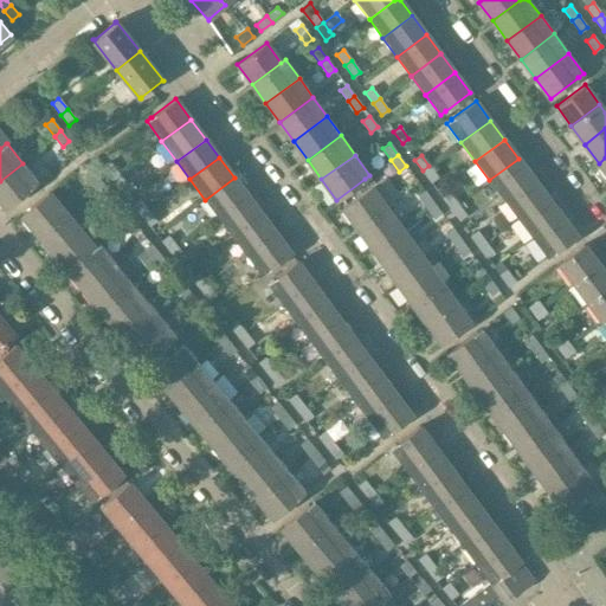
[(519,159),(489,180),(503,199),(533,178),(519,159)]
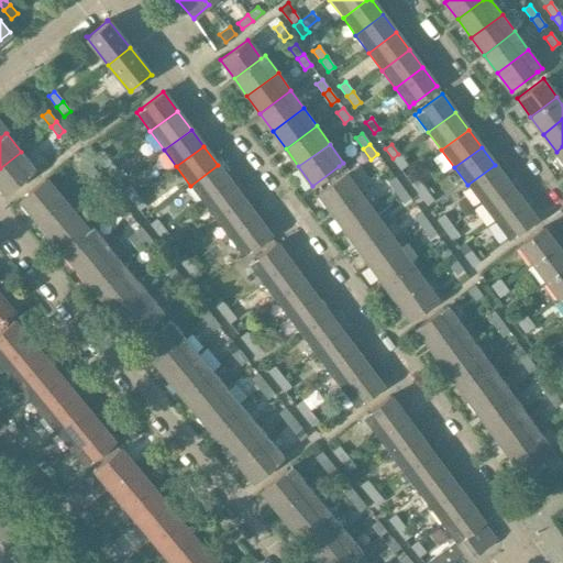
[(95,155),(103,166),(110,161),(101,150),(95,155)]
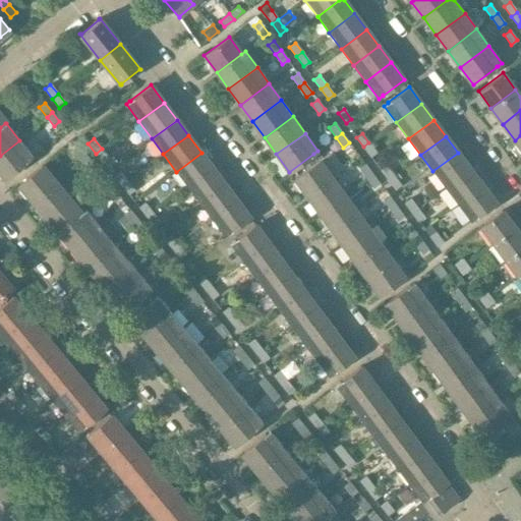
[(19,140),(0,156),(0,172),(5,179),(29,159),(33,156),(19,140)]
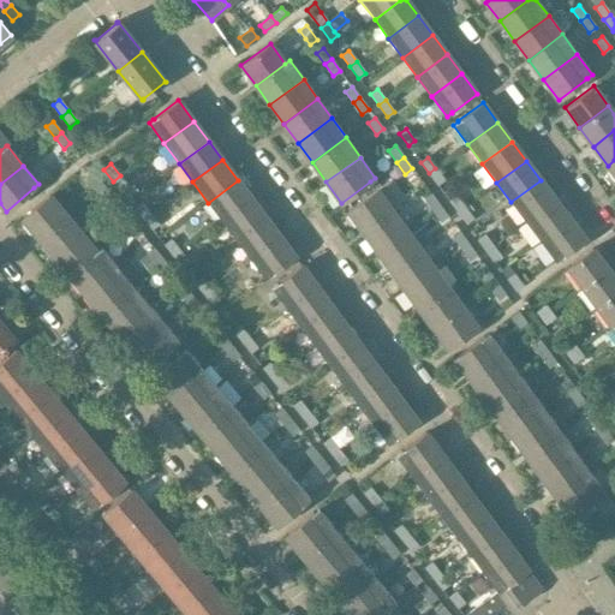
[(445,180),(435,168),(429,173),(437,185),(445,180)]
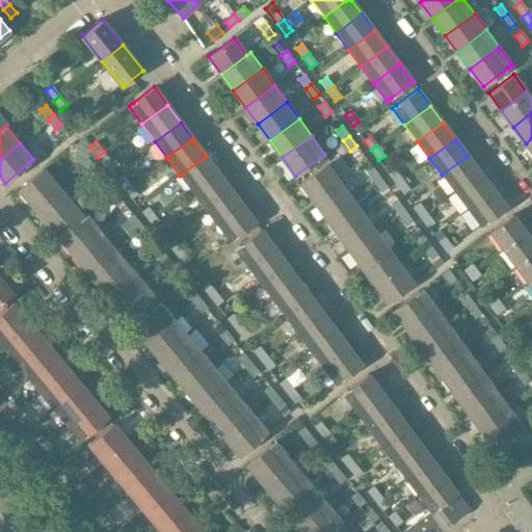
[(75,154),(83,164),(88,159),(81,150),(75,154)]
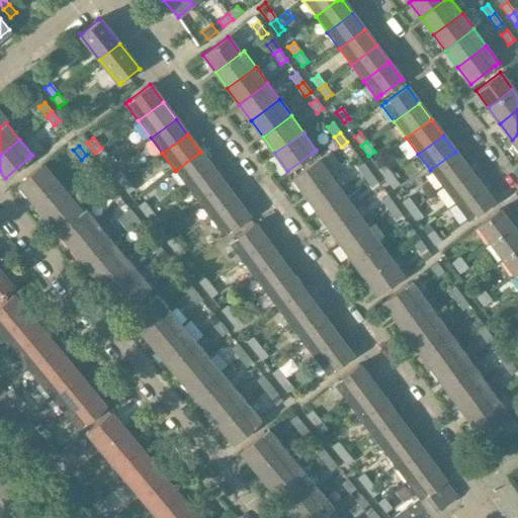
[(108,157),(101,148),(95,153),(102,162),(108,157)]
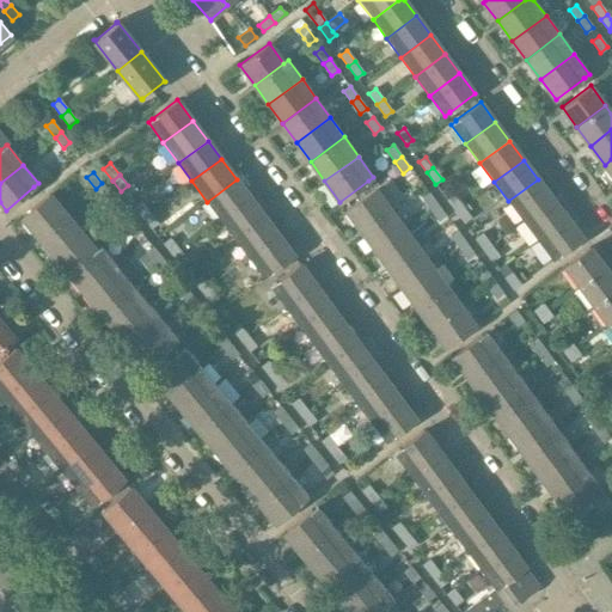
[(250,197),(237,179),(207,202),(220,219),(250,197)]
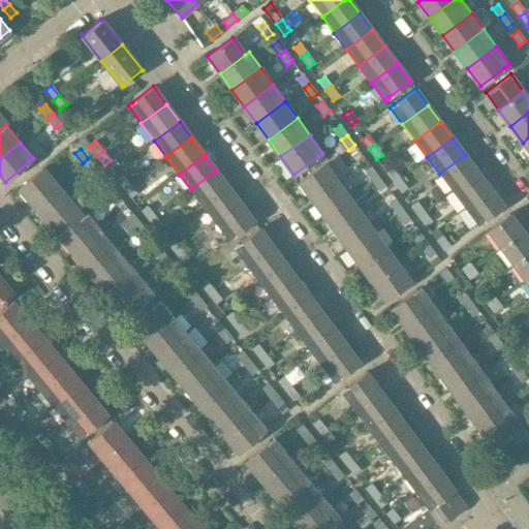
[(465,155),(439,174),(452,190),(477,172),(465,155)]
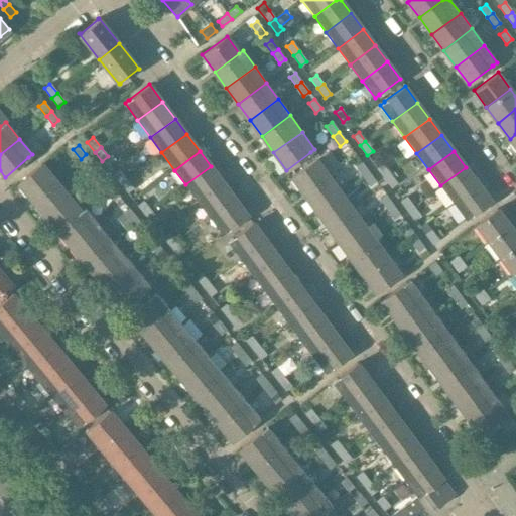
[(94,164),(86,154),(81,159),(88,168),(94,164)]
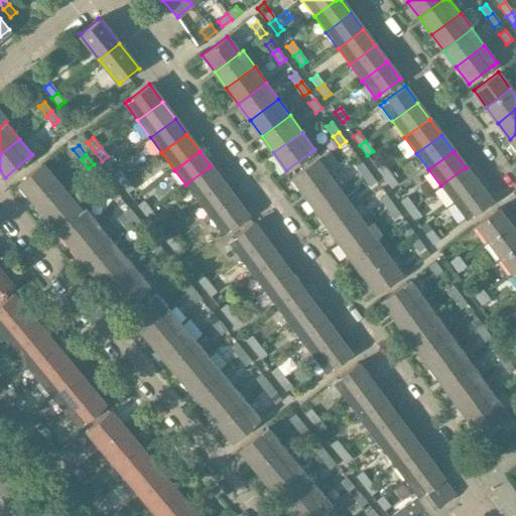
[(291,176),(303,194),(328,175),(315,159),(291,176)]
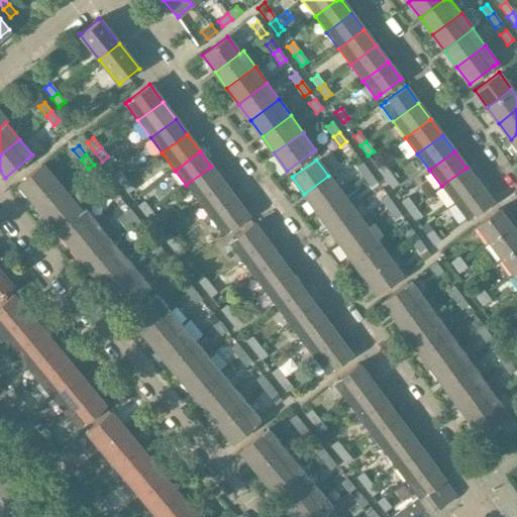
[(356,167),(363,176),(369,171),(362,163),(356,167)]
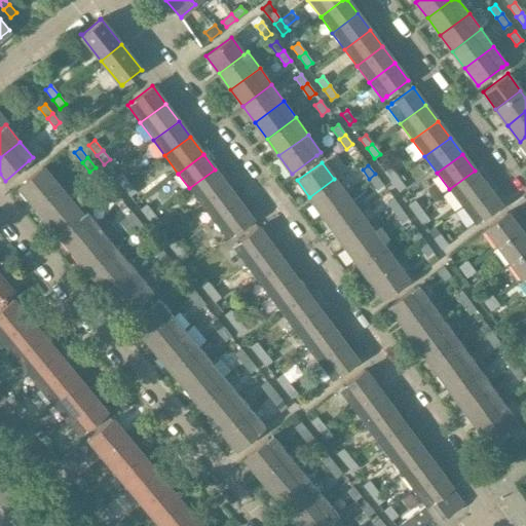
[(19,187),(32,203),(55,184),(42,166),(19,187)]
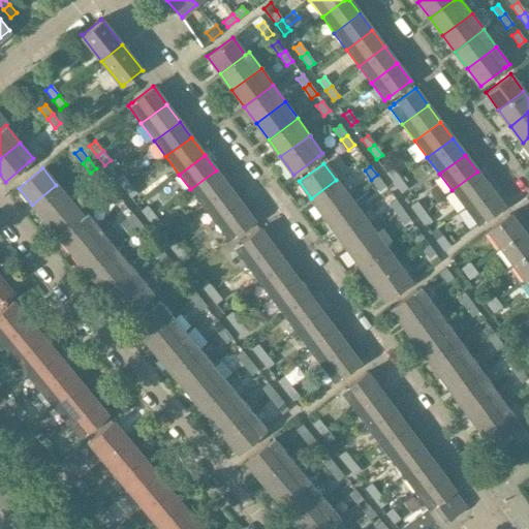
[(385,173),(393,182),(399,178),(392,168),(385,173)]
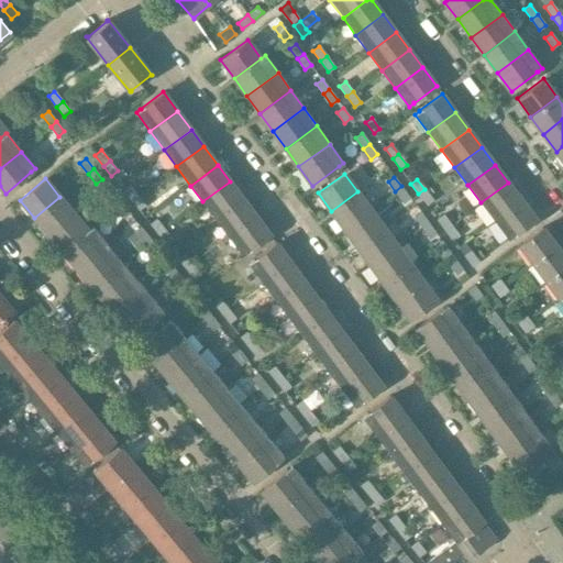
[(243,199),(230,181),(202,201),(216,220),(243,199)]
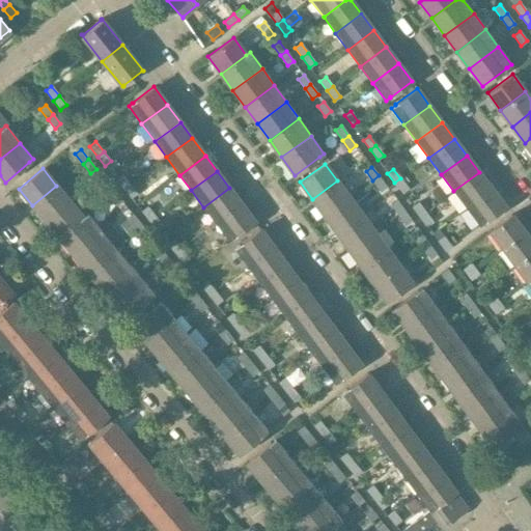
[(479,172),(453,191),(466,207),(492,189),(479,172)]
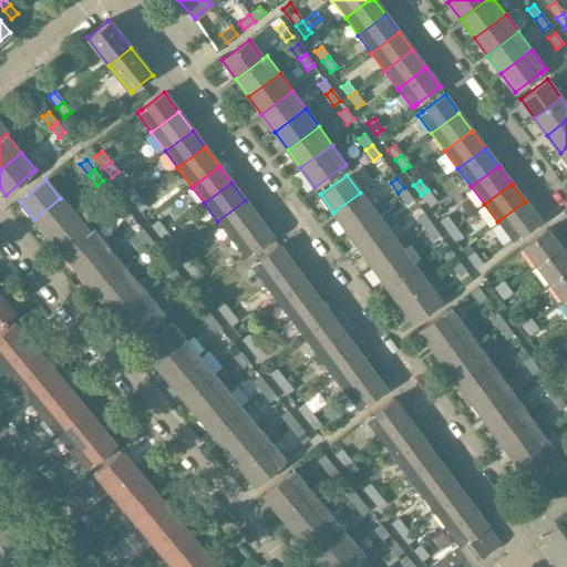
[(123,191),(132,202),(138,197),(130,186),(123,191)]
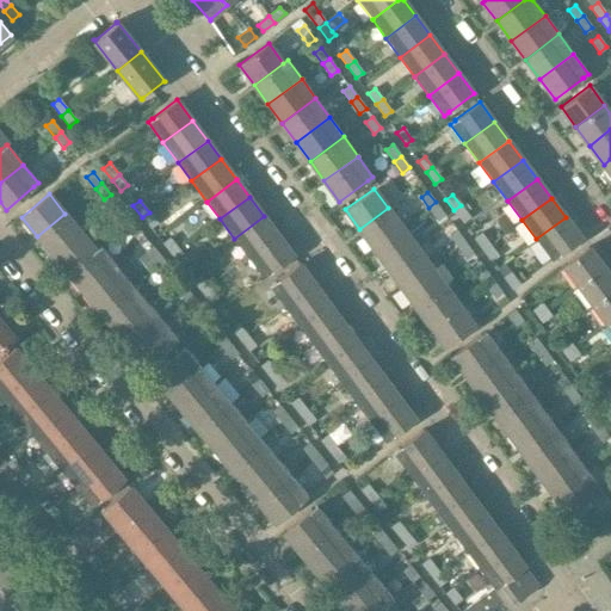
[(445,215),(436,202),(429,208),(438,220),(445,215)]
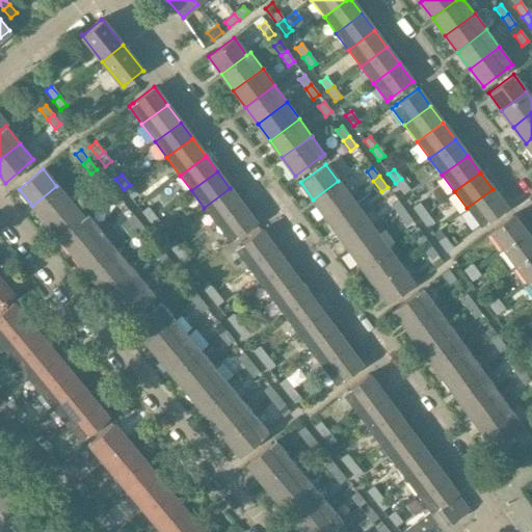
[(409,189),(401,179),(395,183),(403,193),(409,189)]
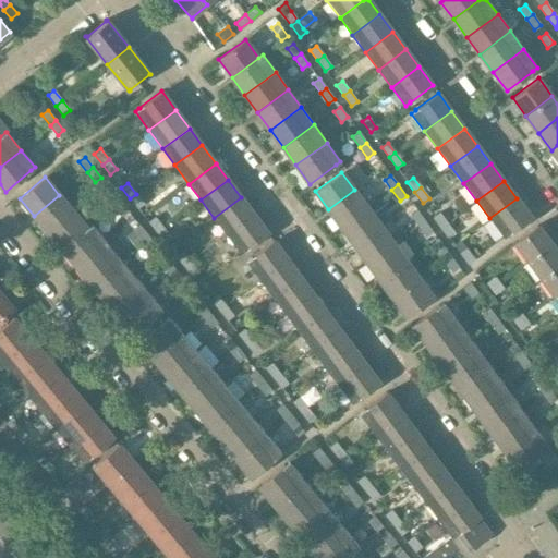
[(354,190),(328,209),(340,227),(367,207),(354,190)]
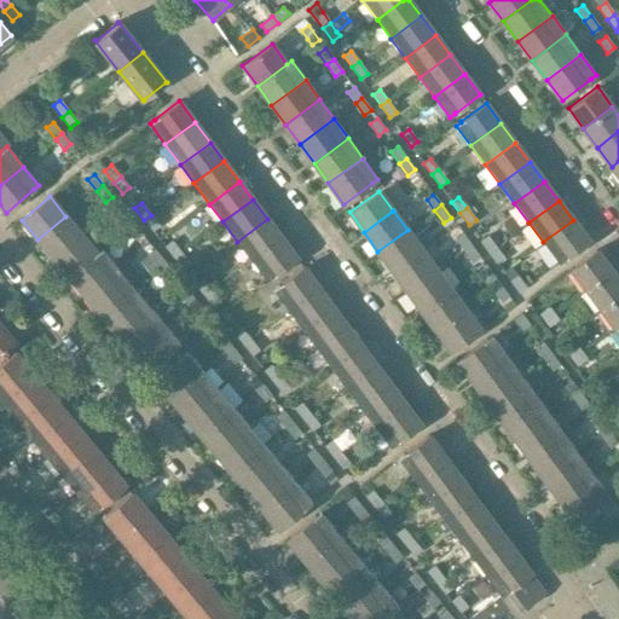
[(117,218),(127,229),(133,223),(125,212),(117,218)]
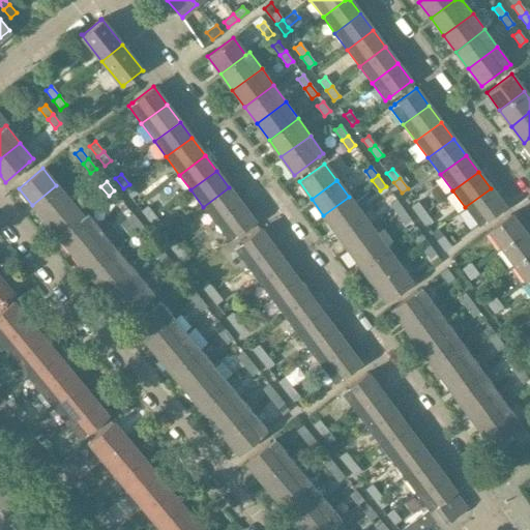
[(129,184),(123,188),(130,198),(137,194),(129,184)]
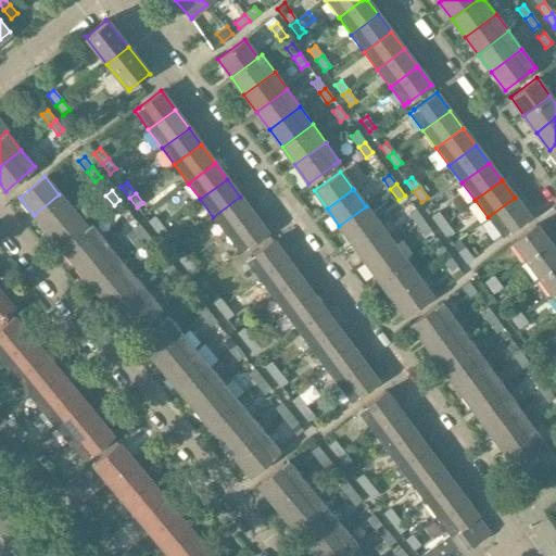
[(59,194),(34,215),(48,231),(73,211),(59,194)]
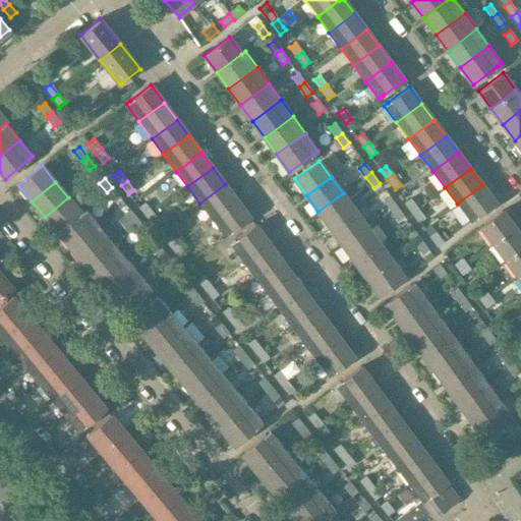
[(237,200),(225,184),(199,204),(212,220),(237,200)]
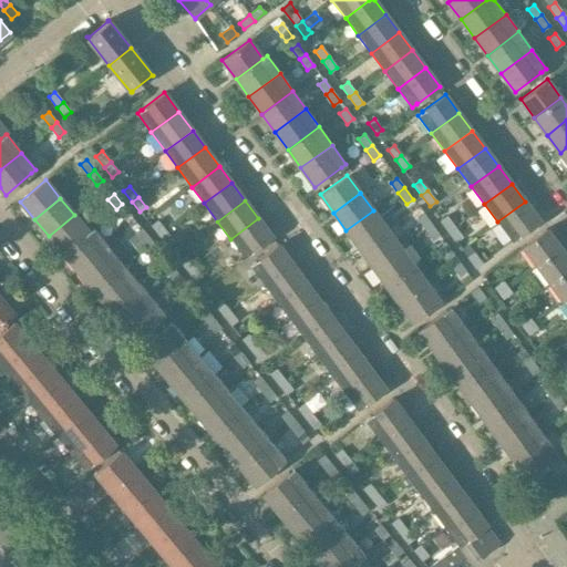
[(525,202),(497,222),(511,240),(516,237),(539,220),(525,202)]
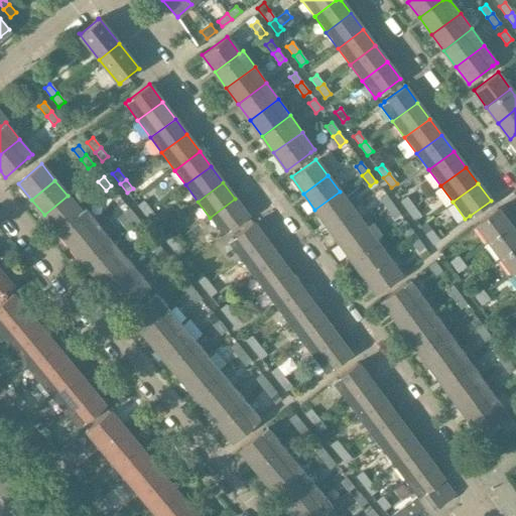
[(119,196),(111,185),(106,190),(113,200),(119,196)]
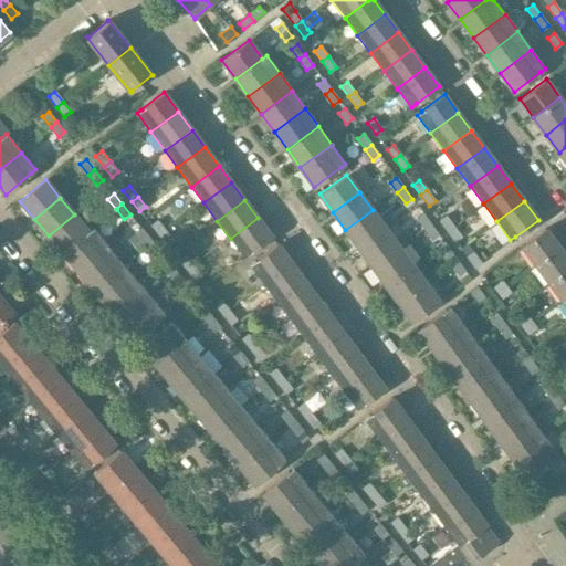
[(373,210),(345,230),(358,248),(386,228),(373,210)]
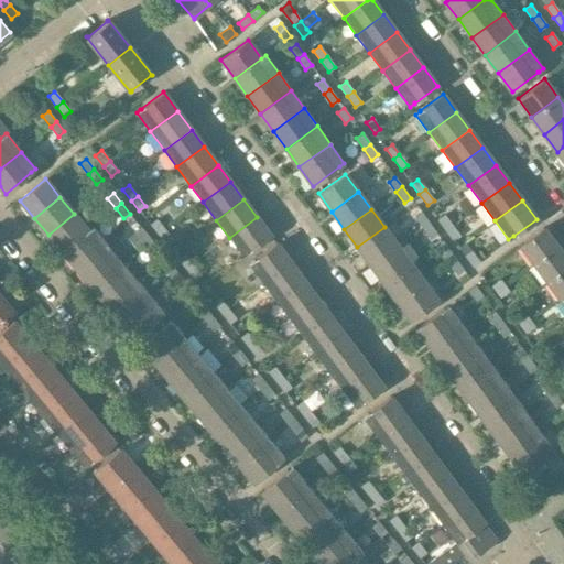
[(414,217),(422,227),(429,223),(421,213),(414,217)]
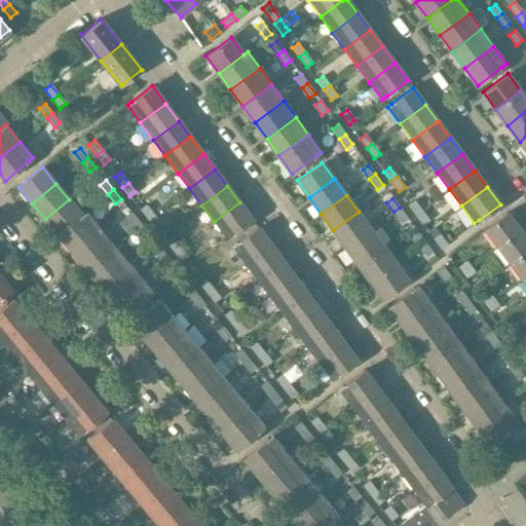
[(69,199),(45,219),(59,234),(82,215),(69,199)]
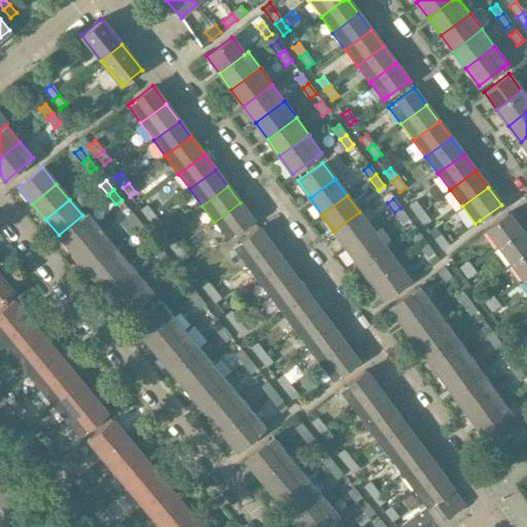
[(409,205),(416,215),(422,210),(415,201),(409,205)]
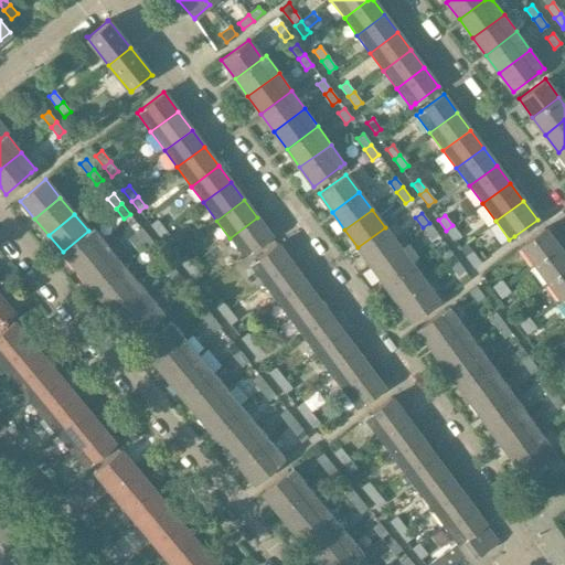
[(270,235),(257,217),(230,238),(243,256),(247,253),(270,235)]
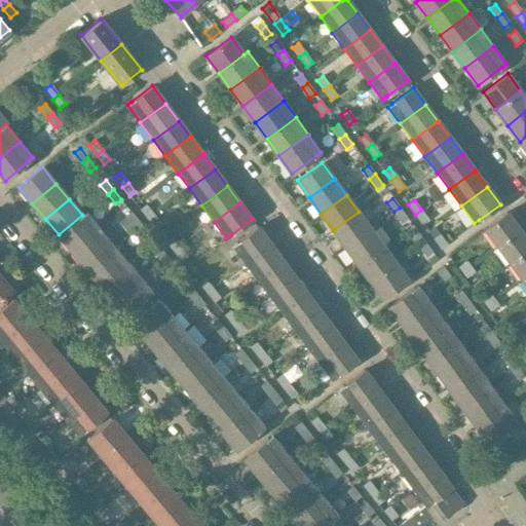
[(146,204),(140,210),(148,220),(154,215),(146,204)]
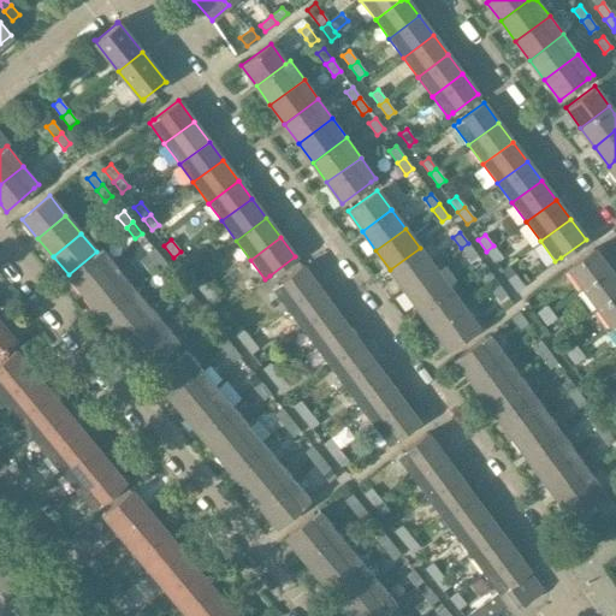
[(477,255),(468,243),(461,248),(469,260),(477,255)]
